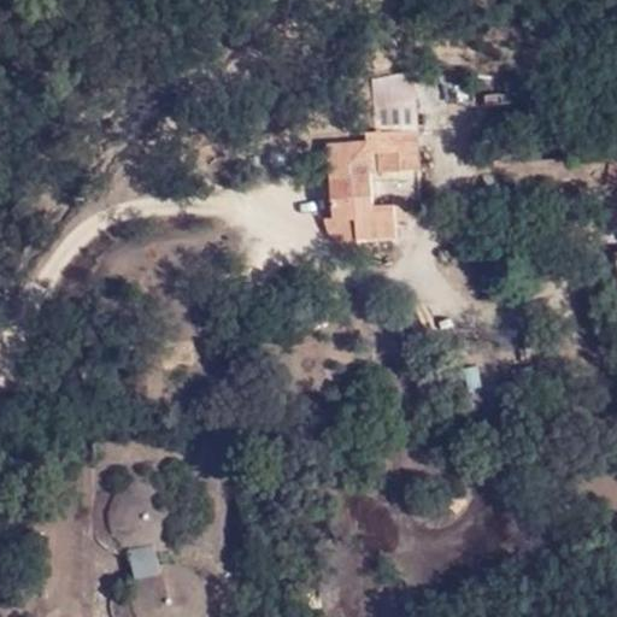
[(383,131),(421,130),(411,74),(375,81),(383,131)]
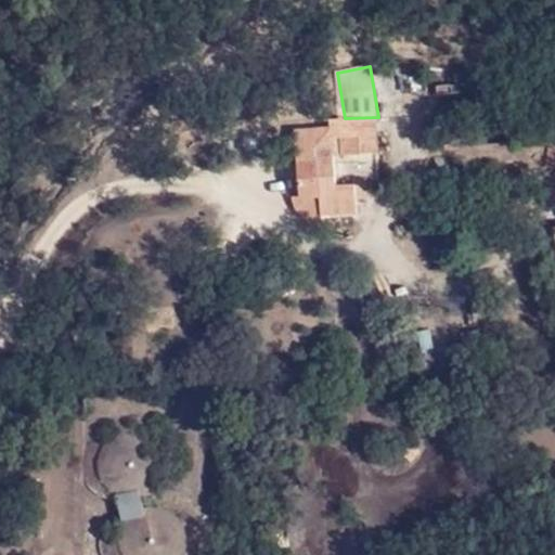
[(379,153),(378,117),(345,118),(331,119),(331,127),(297,129),(301,199),(321,198),(322,216),(359,214),(358,184),(338,184),(336,138),(344,138),(345,154),(379,153)]
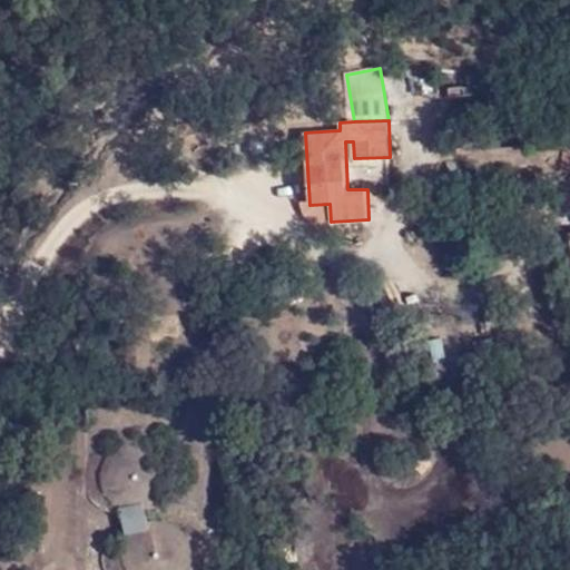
[(144,503),(145,510),(148,509),(158,503),(164,497),(167,487),(169,474),(165,462),(160,454),(155,449),(146,444),(136,442),(129,442),(116,448),(105,457),(100,468),(99,478),(101,490),(108,500),(112,505),(119,509),(144,503)]
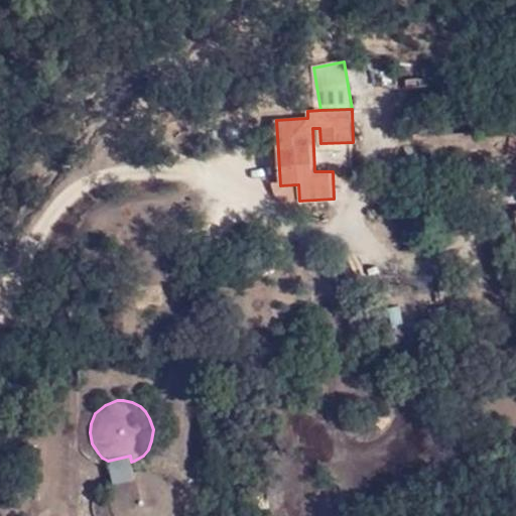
[(135,479),(134,472),(131,462),(130,456),(108,461),(113,484),(118,483),(135,479)]
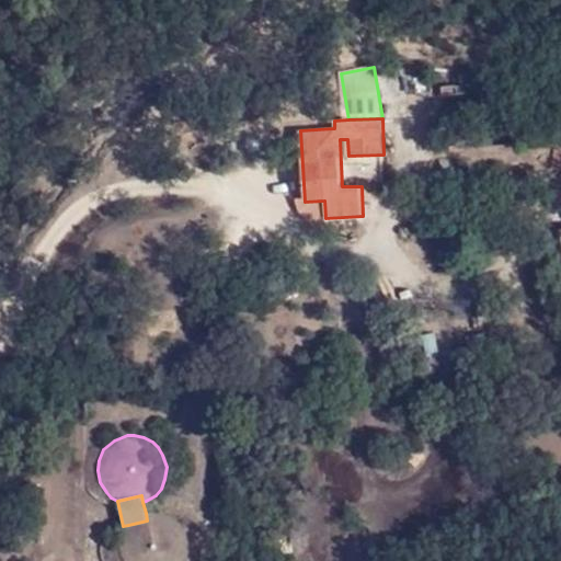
[(153,512),(146,513),(147,521),(128,525),(127,527),(124,534),(121,541),(121,547),(122,554),(124,560),(185,560),(189,556),(191,546),(189,536),(185,528),(178,521),(170,514),(159,512),(153,512)]
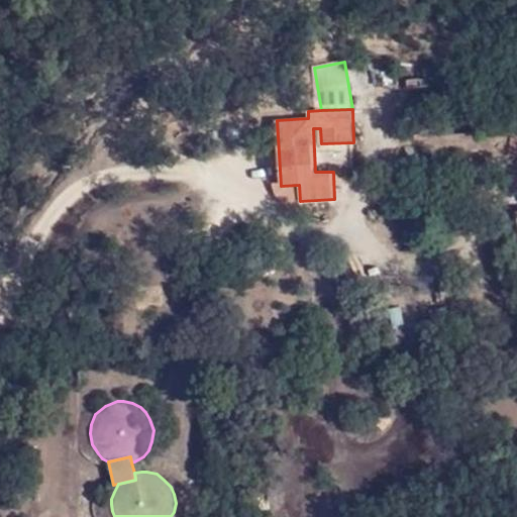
All buildings are outlined.
